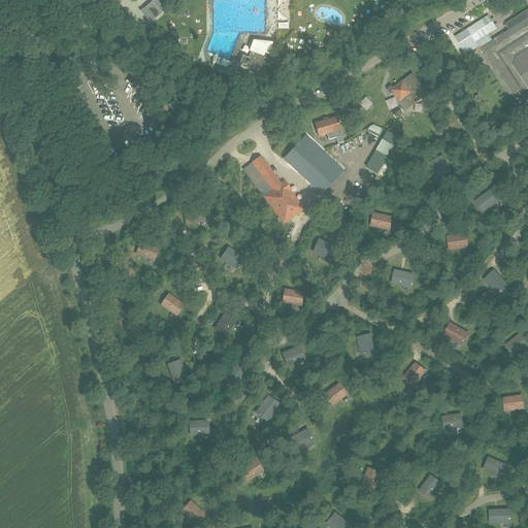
[(109,8),(128,31),(135,25),(117,2),(109,8)]
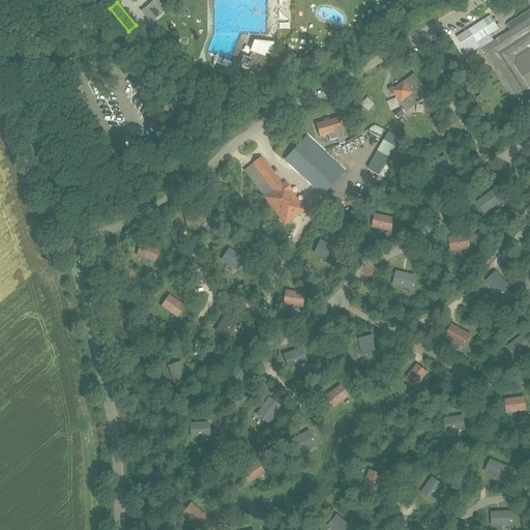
[(154,2),(144,10),(153,22),(163,13),(154,2)]
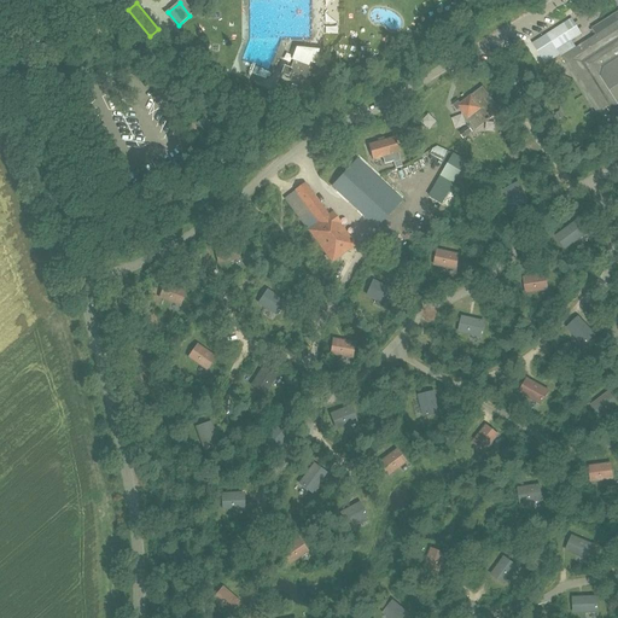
[(617,13),(594,29),(598,35),(577,50),(563,58),(598,112),(610,104),(617,105),(617,13)]
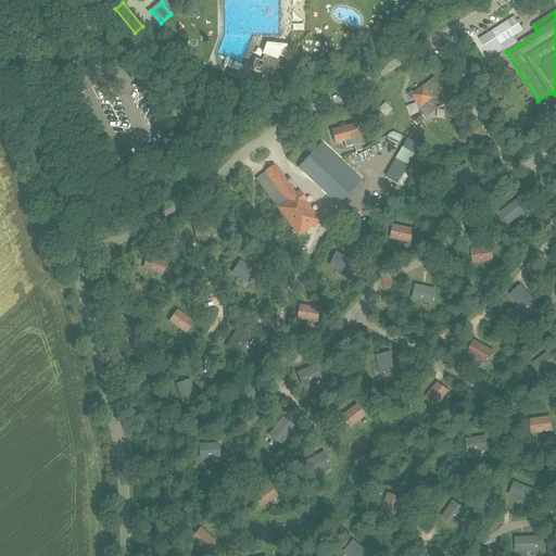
[(516,17),(481,39),(492,58),(504,50),(506,52),(519,45),(514,37),(525,30),(516,17)]
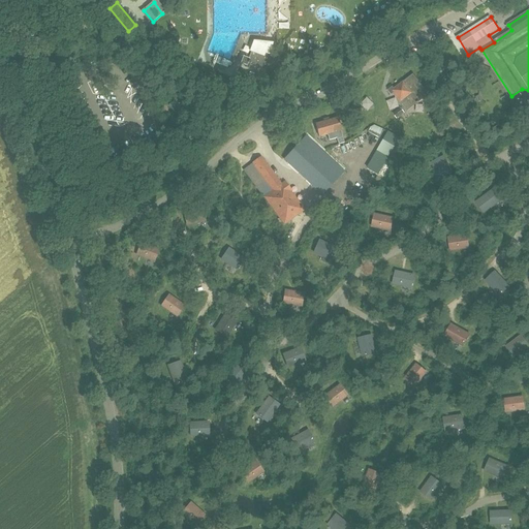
[(272,55),(270,54),(274,42),(254,40),(250,51),(251,51),(249,59),(244,57),(241,63),(246,65),(246,66),(249,68),(250,64),(270,71),(273,62),(276,63),(279,54),(273,52),(272,55)]
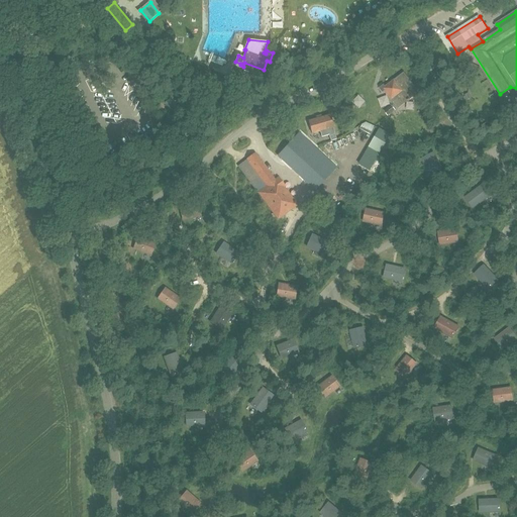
[(219,60),(212,63),(214,71),(222,69),(219,60)]
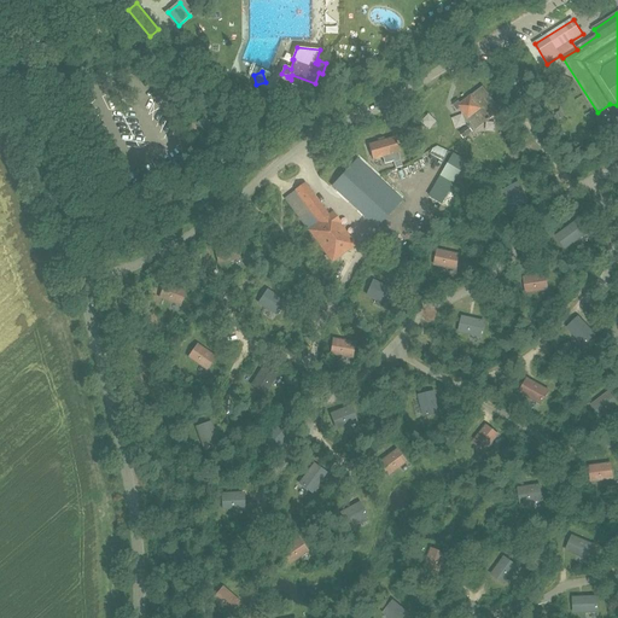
[(477,129),(502,111),(483,87),(461,104),(459,100),(454,105),(458,110),(461,109),(477,129)]
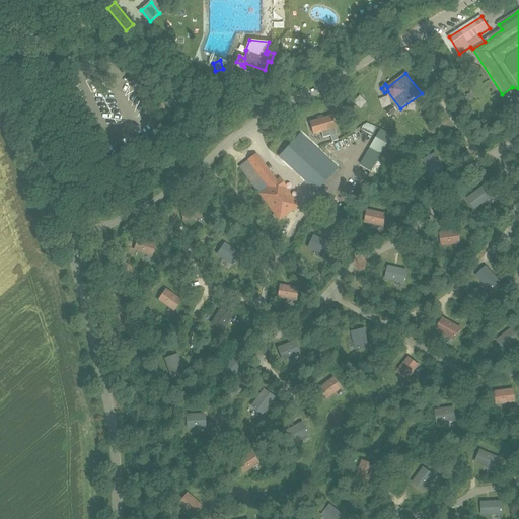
[(170,99),(165,103),(171,110),(176,107),(170,99)]
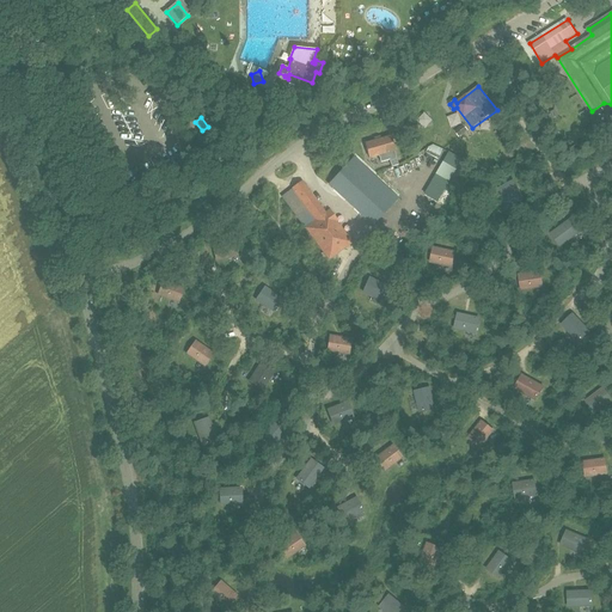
[(366,144),(369,158),(379,155),(380,163),(390,160),(392,167),(398,165),(395,152),(395,151),(391,136),(366,144)]
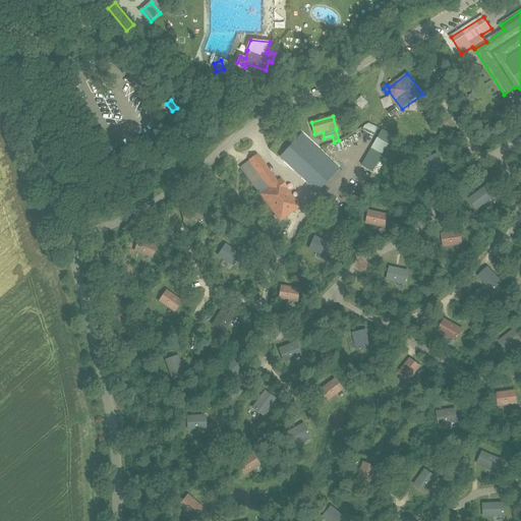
[(388,145),(392,137),(382,131),(378,139),(388,145)]
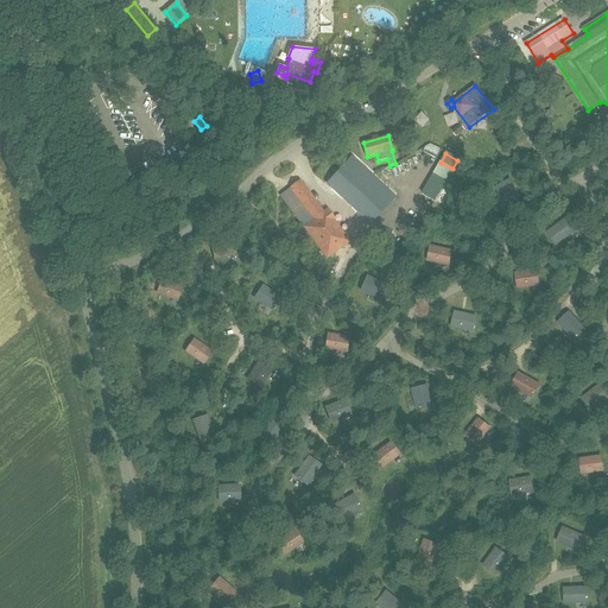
[(346,163),(327,184),(371,221),(388,200),(346,163)]
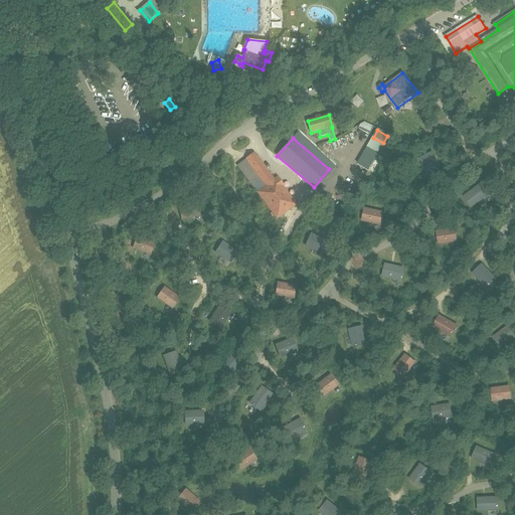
[(341,143),(333,147),(337,156),(345,153),(341,143)]
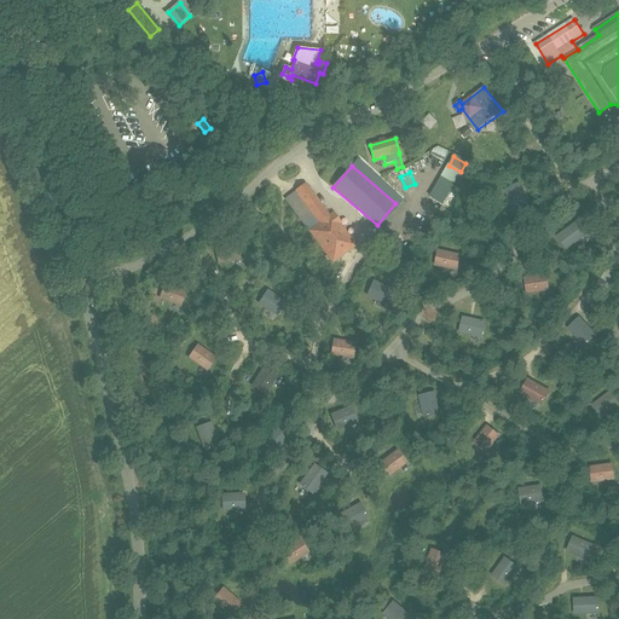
[(341,223),(333,213),(329,215),(306,184),(285,198),(333,262),(356,246),(340,224),(341,223)]
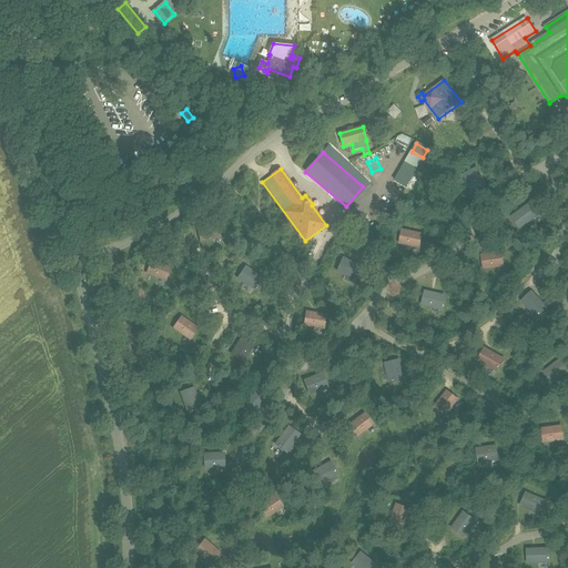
[(476,169),(464,175),(473,192),(485,185),(476,169)]
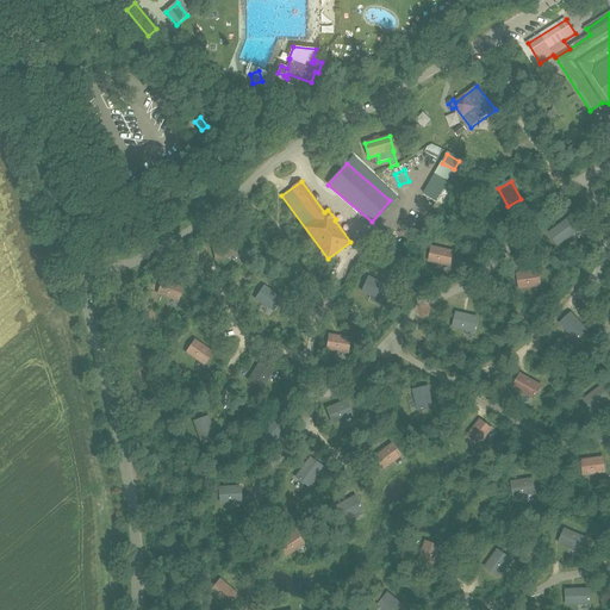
[(579,230),(571,217),(549,234),(558,246),(579,230)]
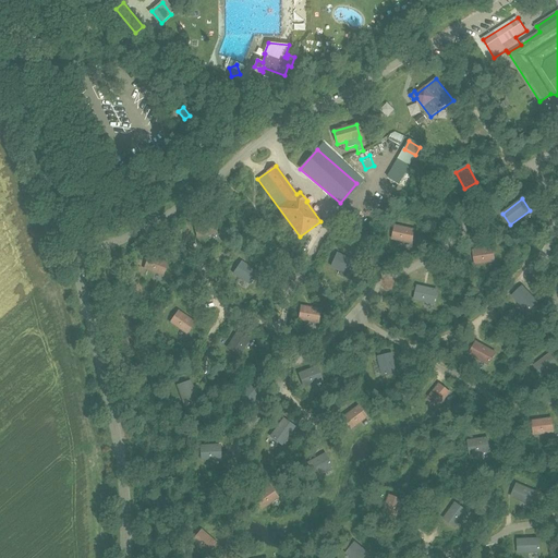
[(195,223),(198,237),(217,233),(213,219),(195,223)]
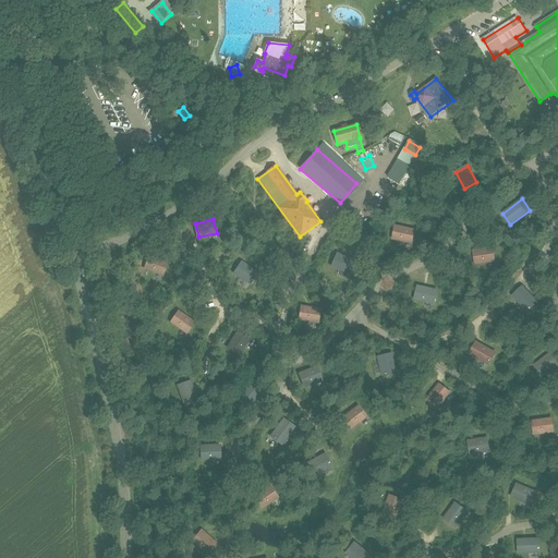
[(392,239),(411,243),(414,229),(396,225),(392,239)]
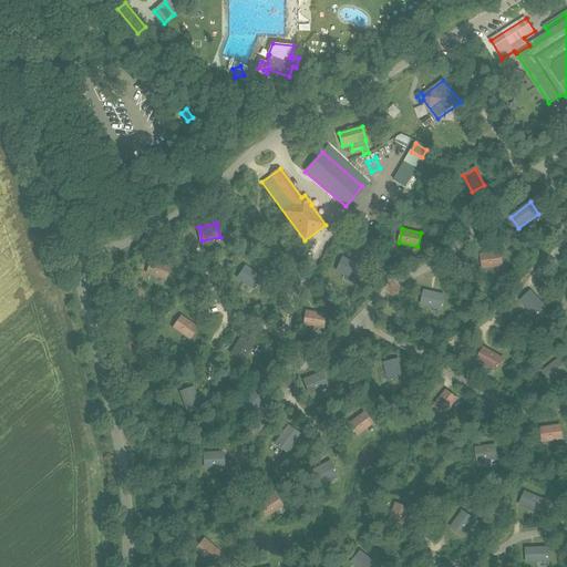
[(481,255),(483,268),(502,266),(501,251),(481,255)]
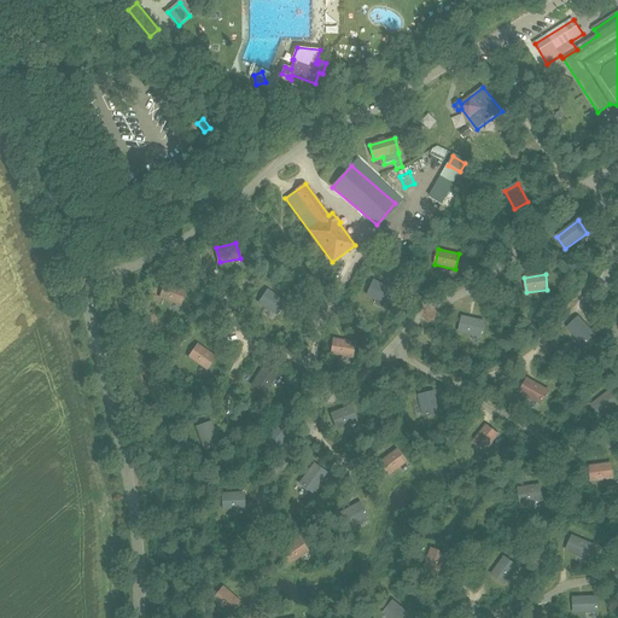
[(392,290),(373,281),(367,296),(386,304),(392,290)]
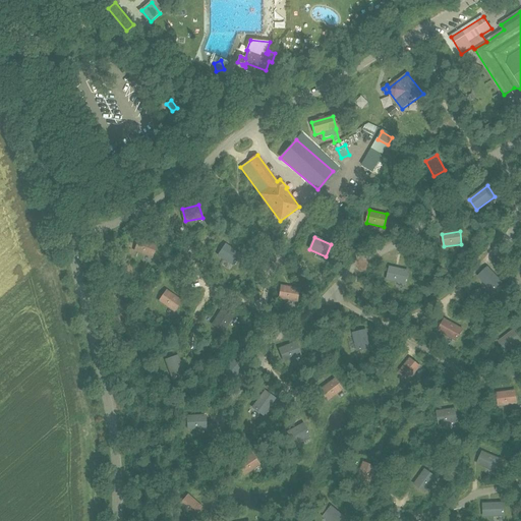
[(135,250),(152,256),(157,244),(139,238),(135,250)]
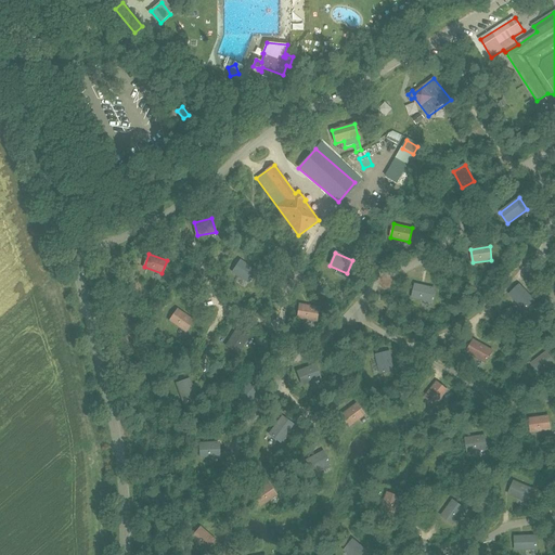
[(248,283),(256,271),(240,260),(232,272),(248,283)]
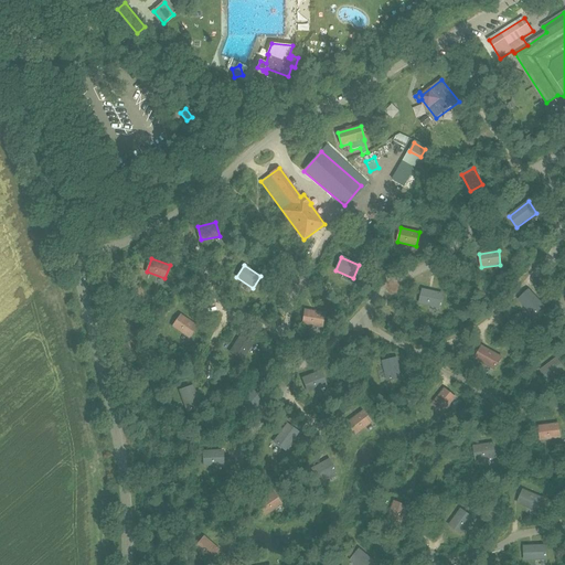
[(439,307),(443,294),(424,289),(420,302),(439,307)]
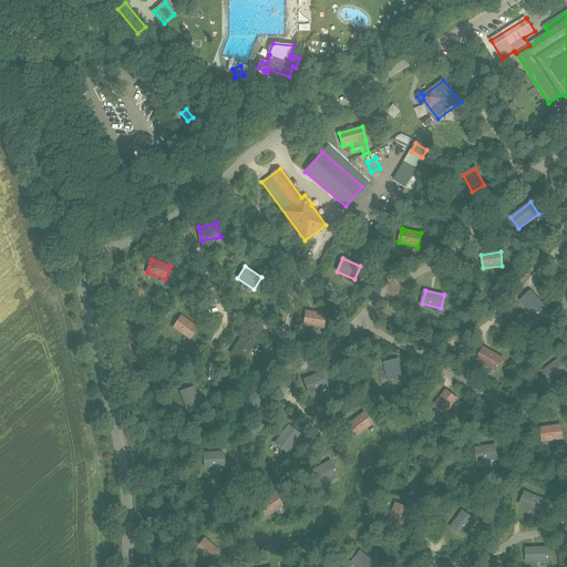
[(546,307),(531,291),(521,301),(536,317),(546,307)]
